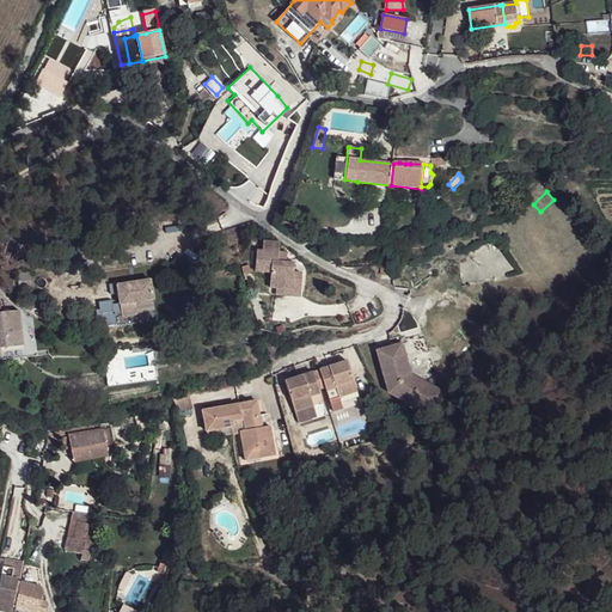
[(282,242),(264,239),(263,248),(258,248),(256,265),(270,268),(268,280),(274,281),(292,283),(293,270),(294,261),(286,259),(274,257),(275,249),(281,250),(282,242)]
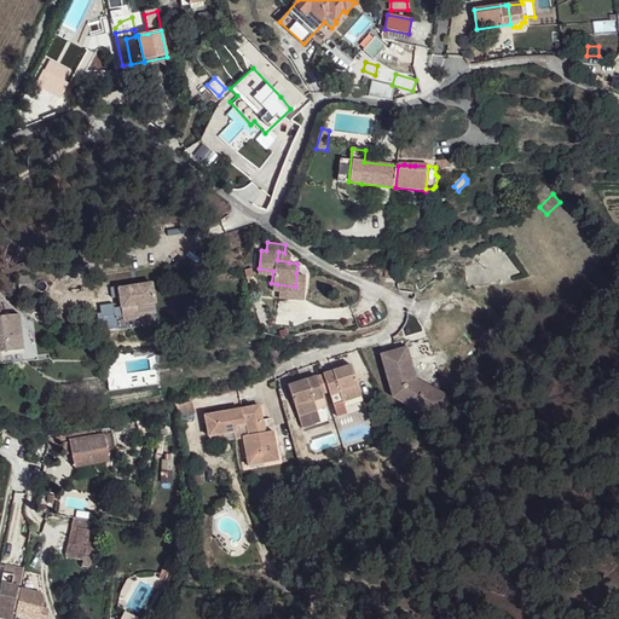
[(289,262),(290,253),(284,253),(278,252),(277,260),(289,262)]
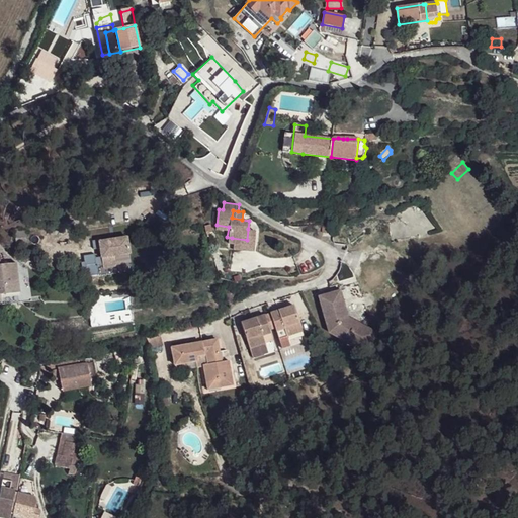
[(252,249),(255,230),(248,229),(247,240),(232,238),(231,246),(252,249)]
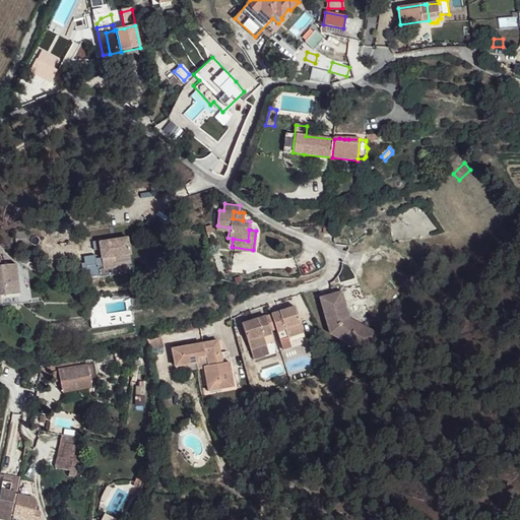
[(127,238),(100,242),(104,269),(117,267),(115,257),(130,255),(127,238)]
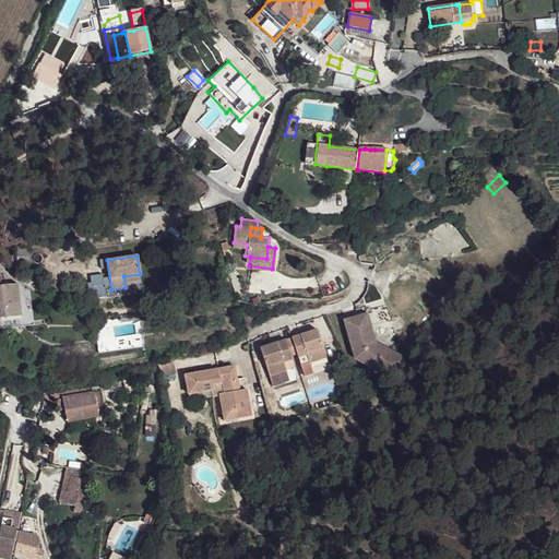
[(0,321),(2,322),(1,313),(22,312),(19,280),(0,282),(0,281),(0,321)]
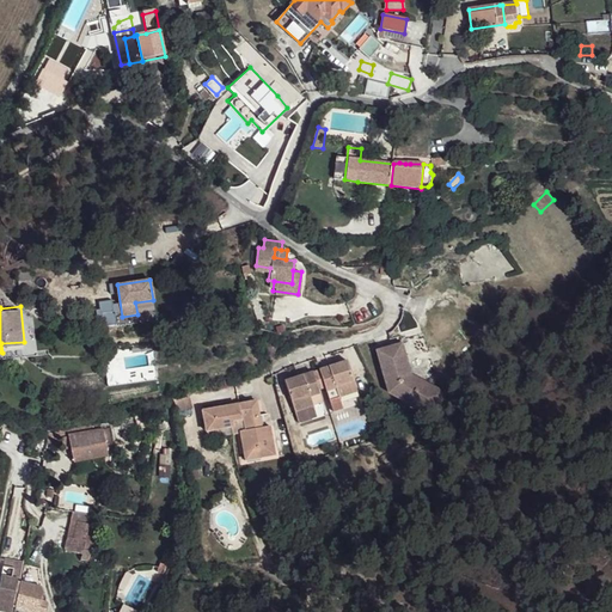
[(120,326),(108,325),(108,334),(108,337),(120,337),(120,326)]
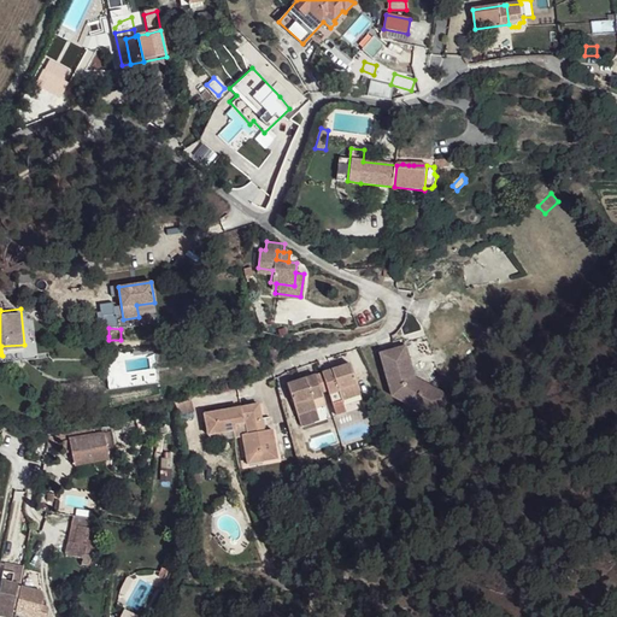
[(404,344),(380,353),(382,362),(400,354),(405,368),(412,365),(404,344)]
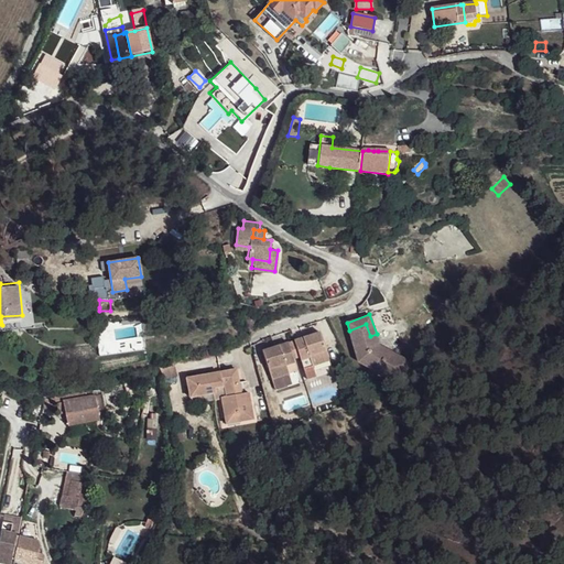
[(160,320),(143,321),(143,331),(160,329),(160,320)]
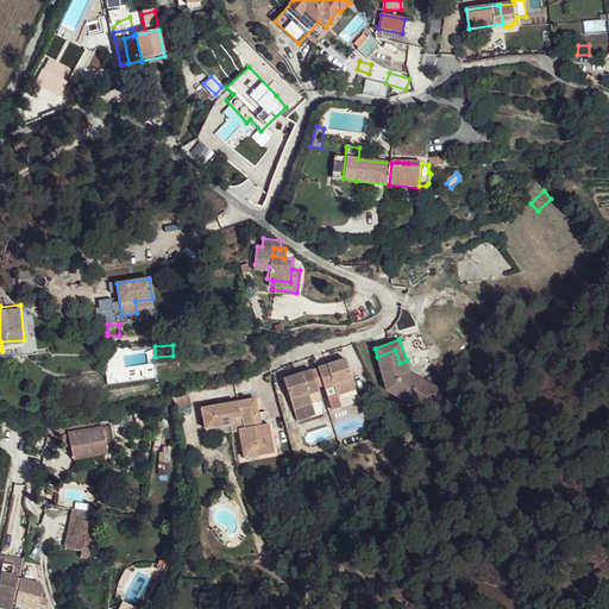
[(395,350),(377,357),(389,390),(434,409),(445,384),(415,372),(413,376),(408,374),(410,370),(407,360),(400,363),(395,350)]
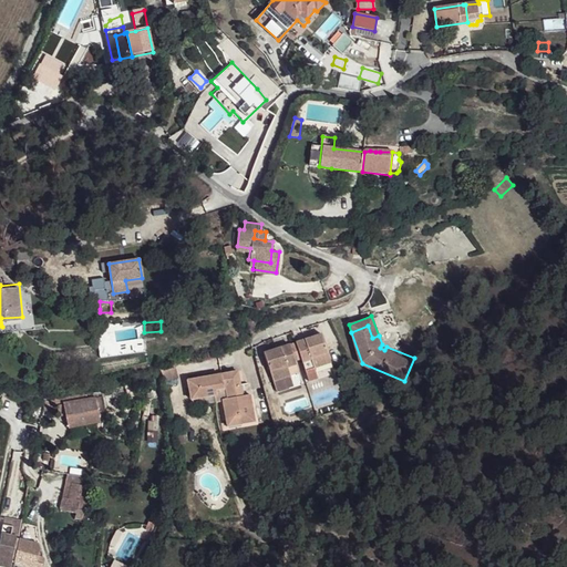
[(298,342),(302,360),(311,357),(312,360),(315,369),(332,363),(323,334),(315,338),(316,343),(309,346),(307,340),(298,342)]
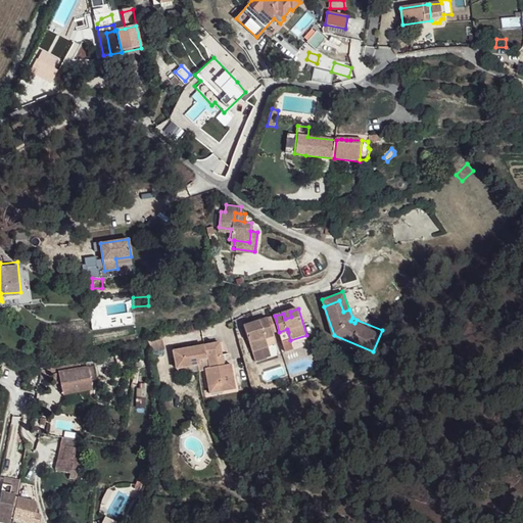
[(269,318),(274,334),(279,332),(275,316),(269,318)]
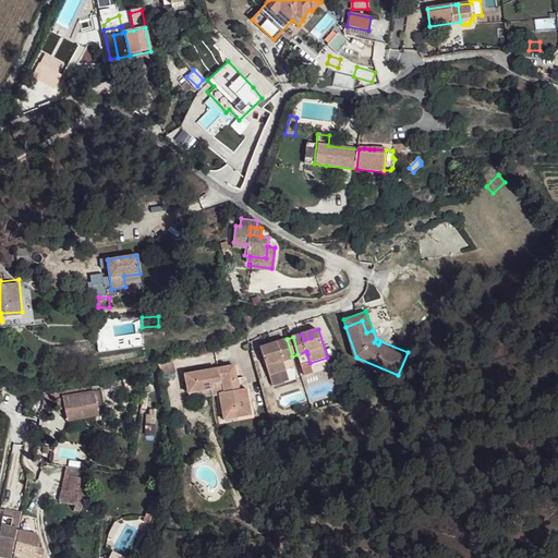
[(287,339),(262,348),(273,385),(290,380),(287,371),(295,367),(292,356),(287,339)]
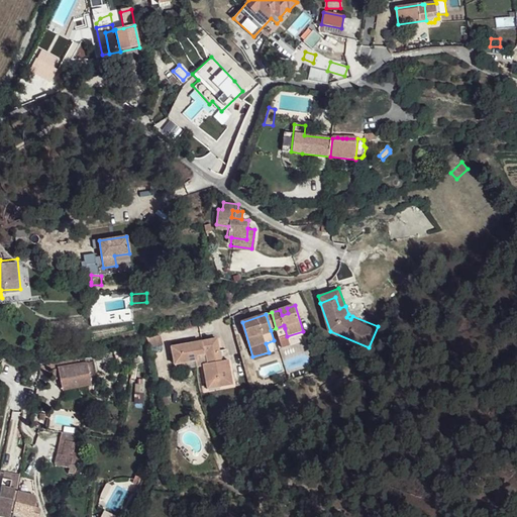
[(159,332),(145,334),(150,346),(161,344),(159,332)]
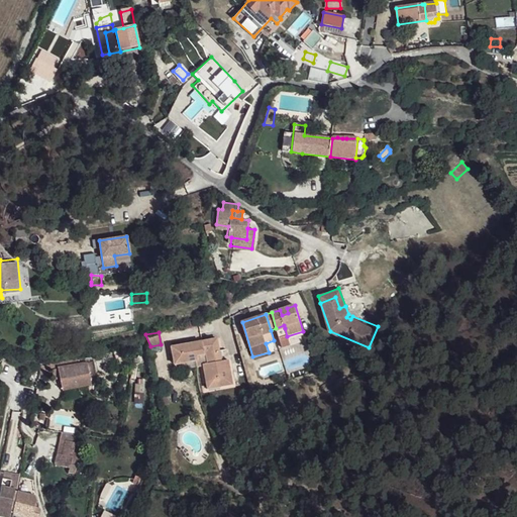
[(205,366),(209,383),(220,381),(222,387),(234,385),(229,360),(223,362),(218,339),(174,347),(177,366),(199,362),(199,356),(208,354),(210,365),(205,366)]
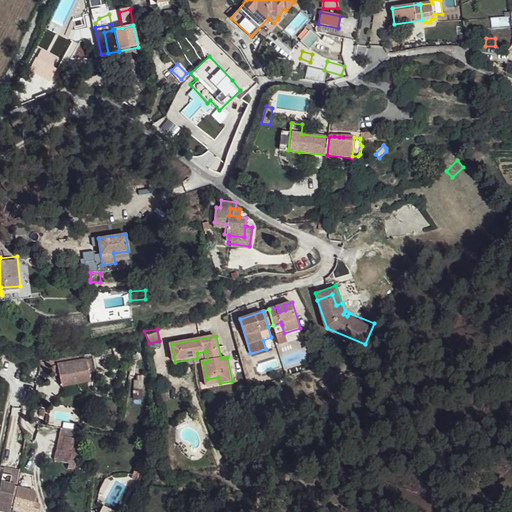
[(333,353),(322,358),(326,366),(337,362),(333,353)]
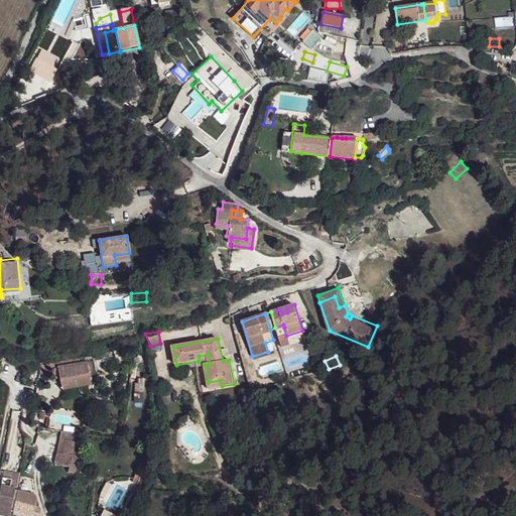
[(92,362),(88,363),(92,383),(96,382),(92,362)]
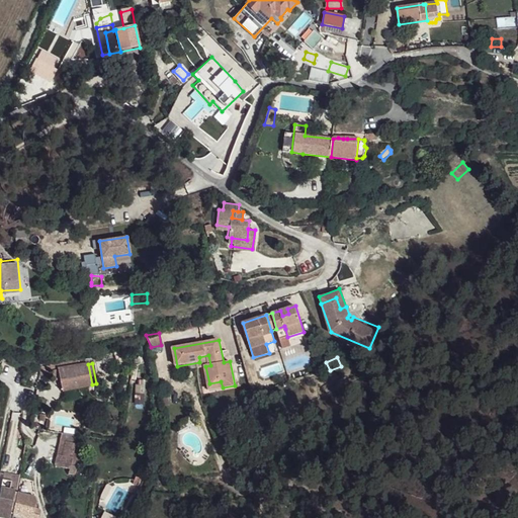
[(88,364),(59,369),(59,371),(61,380),(63,393),(92,386),(92,384),(88,364)]
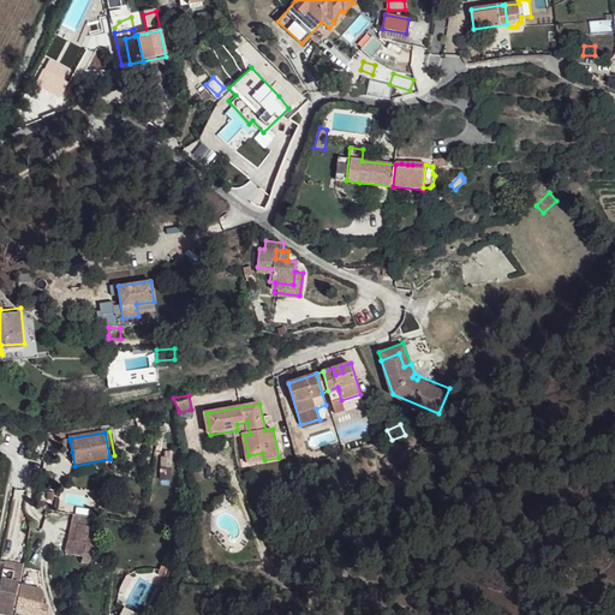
[(58,435),(47,436),(48,445),(59,445),(58,435)]
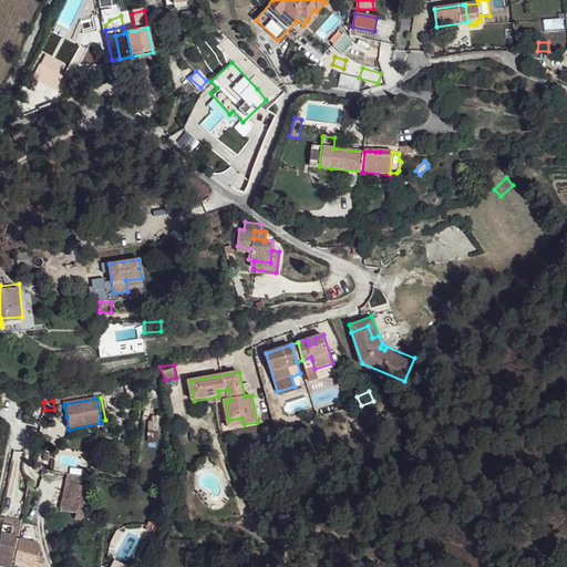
[(84,475),(68,472),(60,511),(75,514),(74,518),(80,519),(80,516),(82,517),(83,507),(81,506),(82,504),(79,503),(80,495),(84,475)]
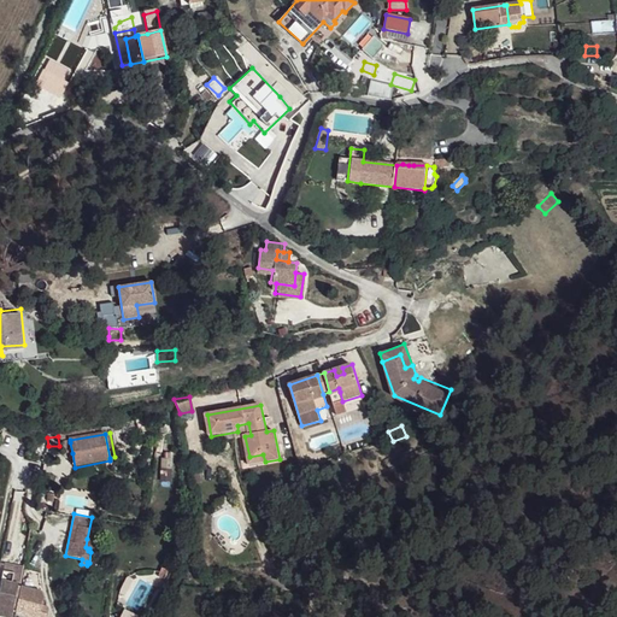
[(4,564),(1,582),(0,587),(0,606),(1,607),(0,616),(12,616),(18,586),(21,586),(24,568),(4,564)]
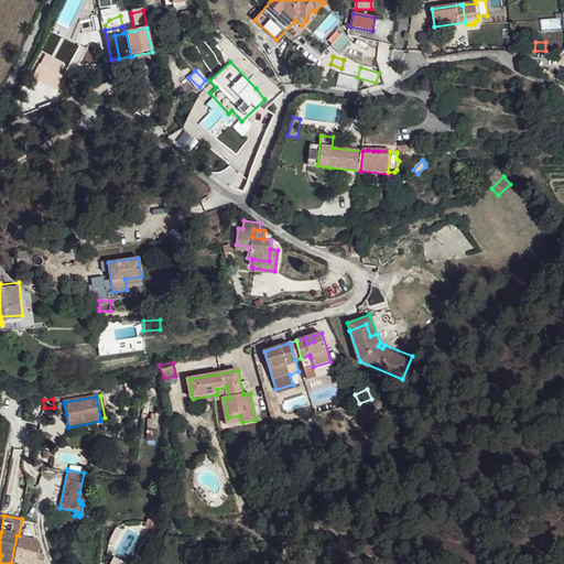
[(19,537),(13,562),(17,563),(42,563),(43,562),(41,562),(36,560),(38,554),(40,548),(36,541),(19,537)]
